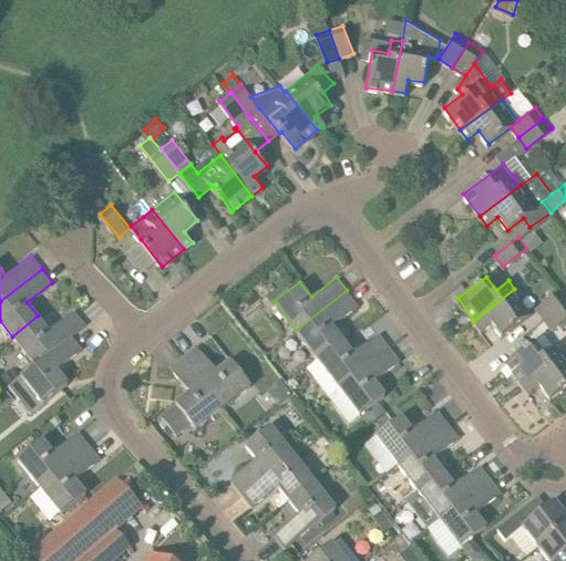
[(544,317),(565,299),(565,297),(559,288),(536,307),(544,317)]
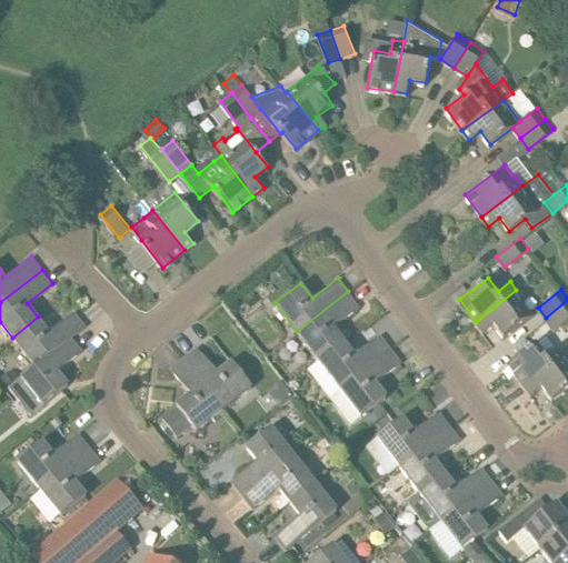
[(504,335),(534,313),(516,290),(476,322),(482,331),(494,322),(504,335)]
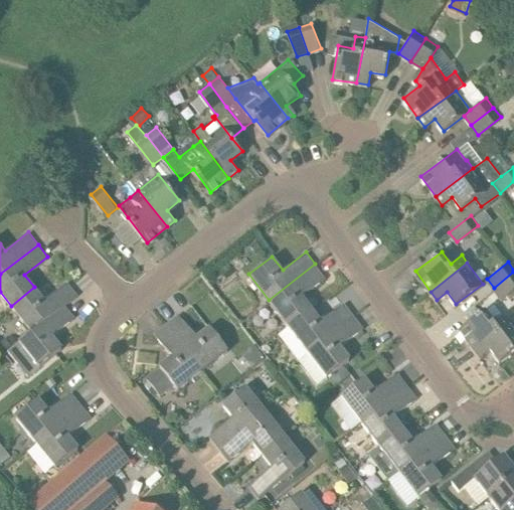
[(288,325),(311,307),(302,295),(325,277),(315,264),(269,300),(288,325)]
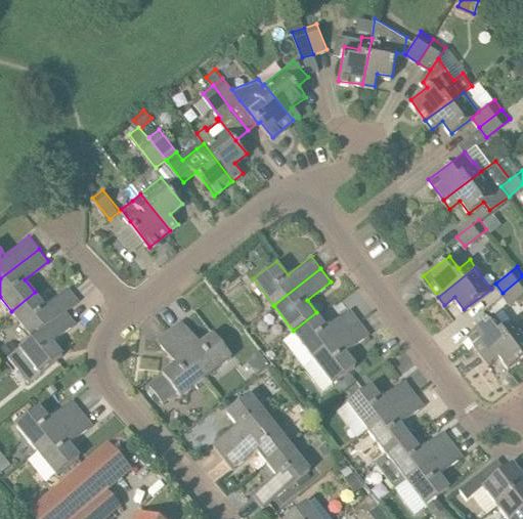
[(510,303),(522,294),(522,276),(503,293),(510,303)]
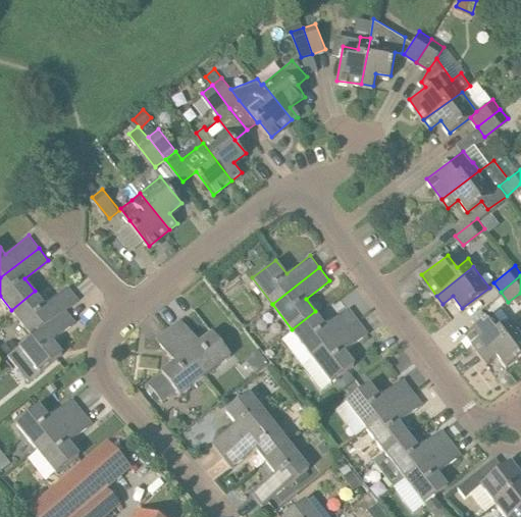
[(66,308),(79,298),(68,285),(45,304),(35,291),(11,310),(31,334),(32,334),(65,308),(66,308)]
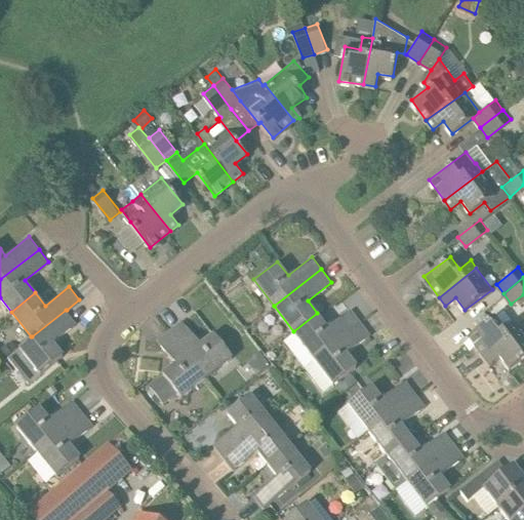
[(313,357),(360,320),(351,308),(327,326),(317,313),(293,331),(313,357)]
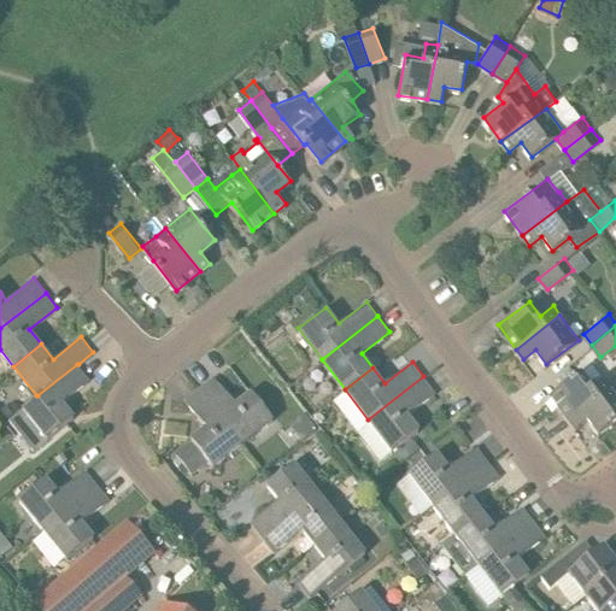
[(62,400),(89,379),(78,364),(77,364),(37,395),(36,395),(9,418),(33,450),(74,416),(62,400)]
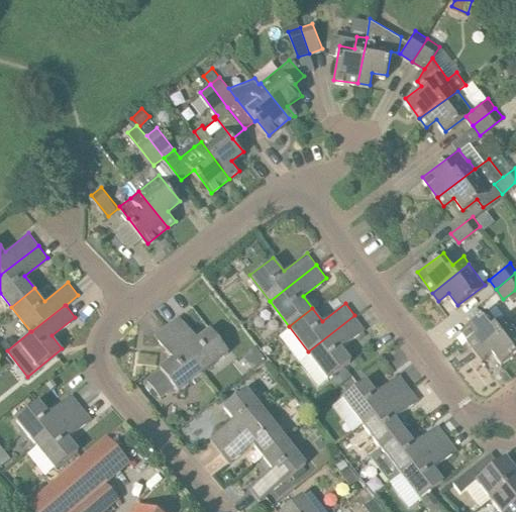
[(497,322),(488,310),(461,330),(477,349),(512,321),(507,314),(497,322)]
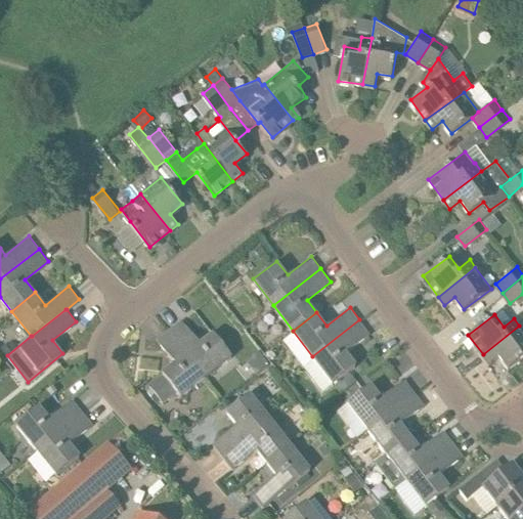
[(201,342),(182,318),(170,328),(207,375),(232,354),(214,331),(201,342)]
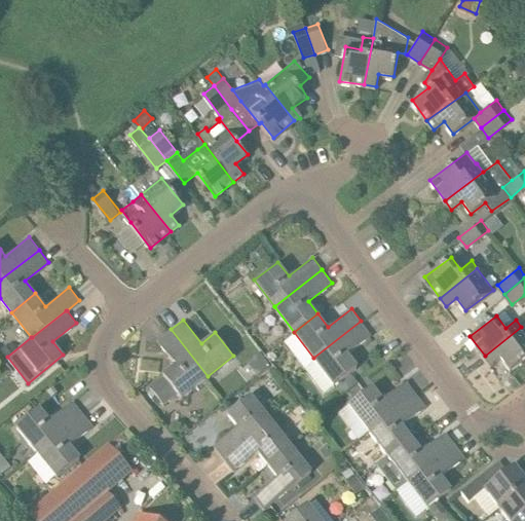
[(333,383),(357,366),(346,352),(371,334),(361,321),(313,358),(333,383)]
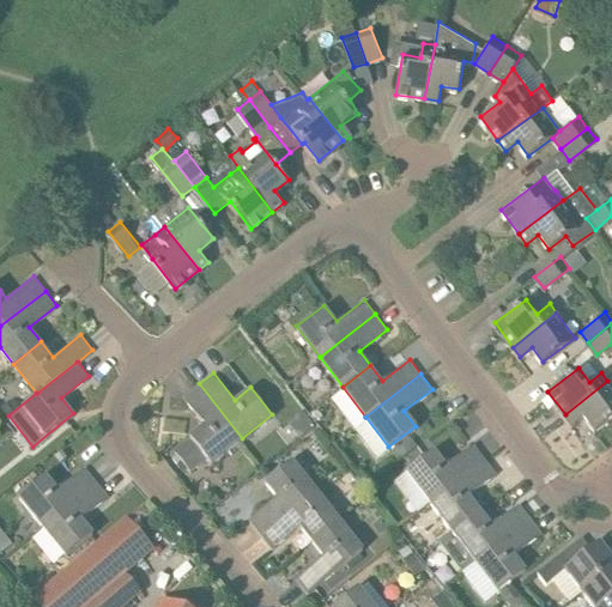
[(611,386),(607,381),(565,414),(573,425),(585,416),(595,430),(611,418),(611,386)]
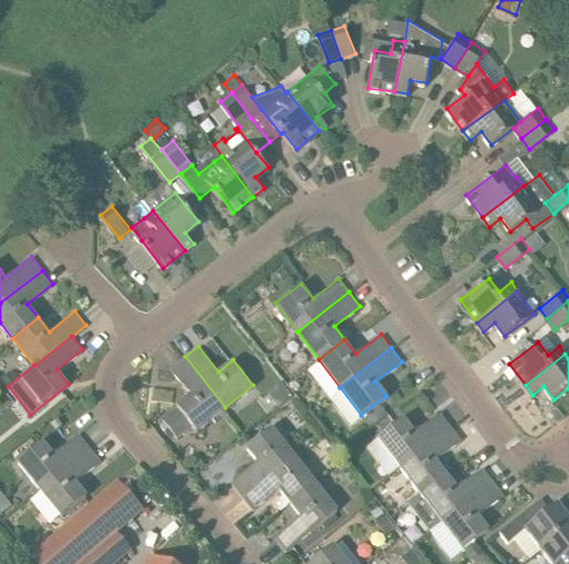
[(197,429),(225,407),(185,356),(172,367),(192,393),(177,404),(178,405),(163,418),(177,435),(193,423),(197,429)]
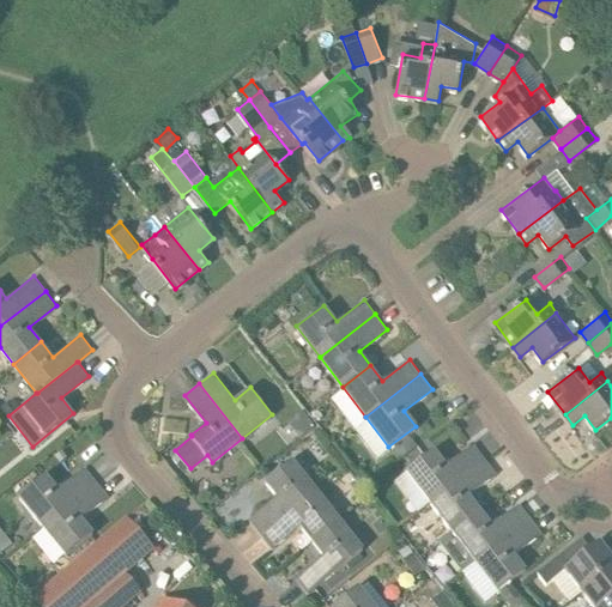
[(0,412),(4,417),(13,408),(5,399),(0,402),(0,412)]
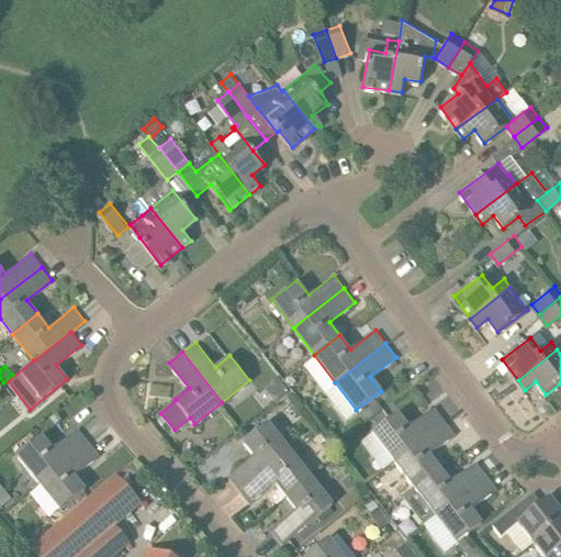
[(393,459),(445,420),(435,405),(408,425),(397,411),(372,431),(393,459)]
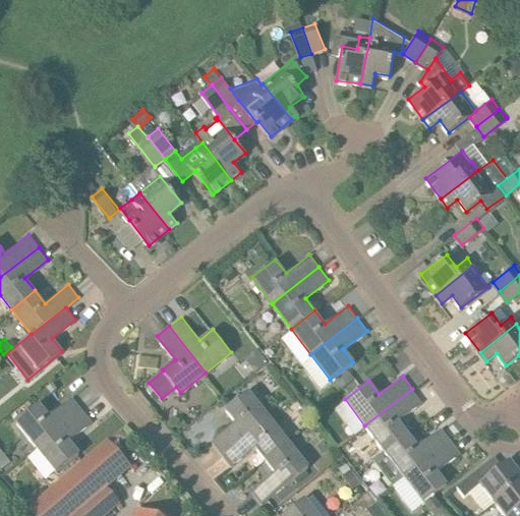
[(223,451),(269,414),(248,389),(226,407),(236,420),(213,439),(223,451)]
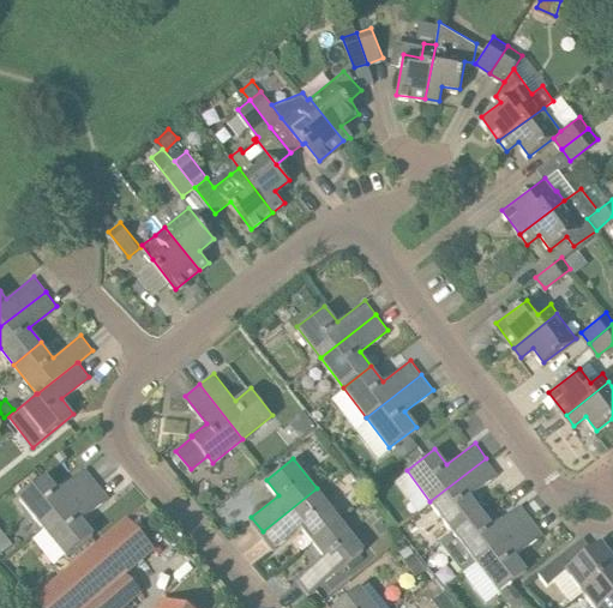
[(452,530),(481,509),(469,494),(497,473),(486,458),(430,501),(452,530)]
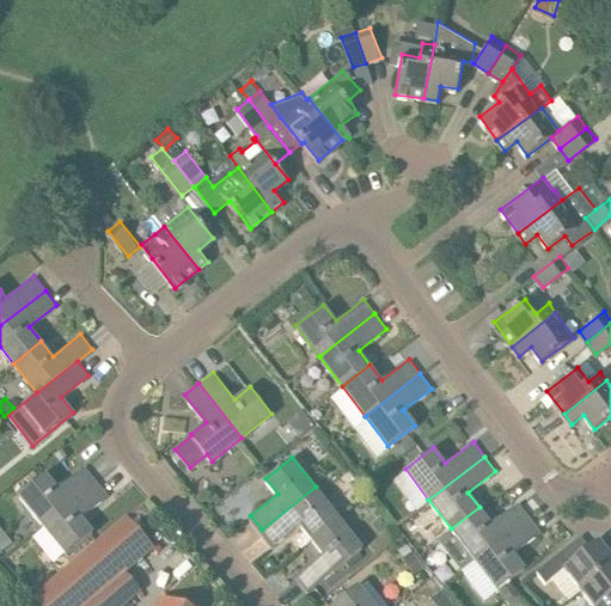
[(42,524),(96,479),(85,465),(57,487),(46,472),(18,494),(42,524)]
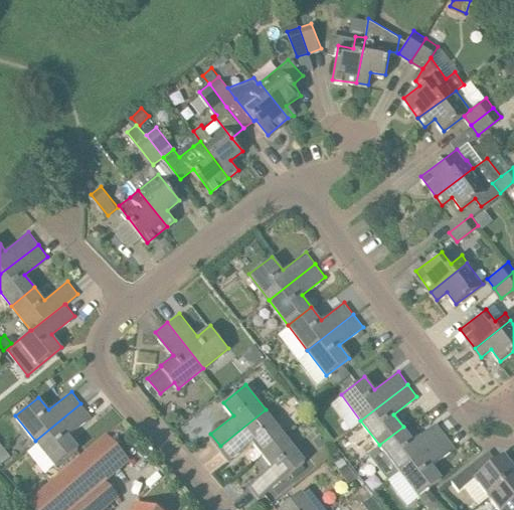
[(55,465),(77,447),(67,434),(91,415),(80,403),(35,441),(55,465)]
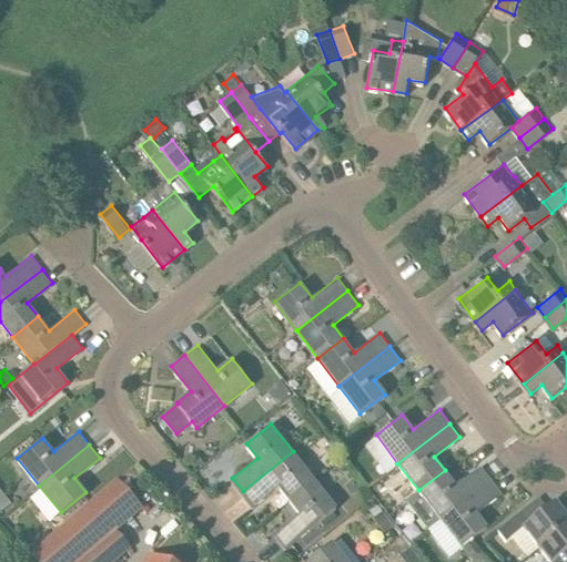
[(290,498),(315,478),(293,451),(243,491),(253,504),(280,484),(290,498)]
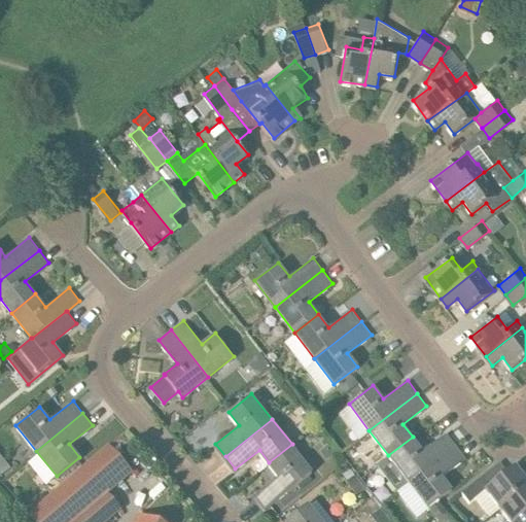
[(398,488),(405,483),(456,444),(446,431),(422,450),(413,437),(388,455),(379,462),(398,488)]
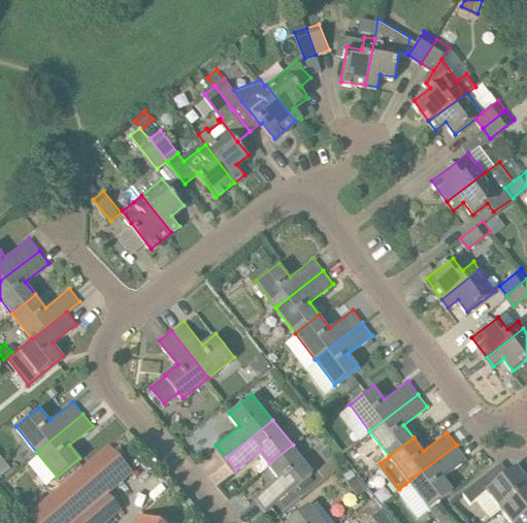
[(107,494),(133,472),(108,444),(25,514),(31,522),(106,522),(122,511),(107,494)]
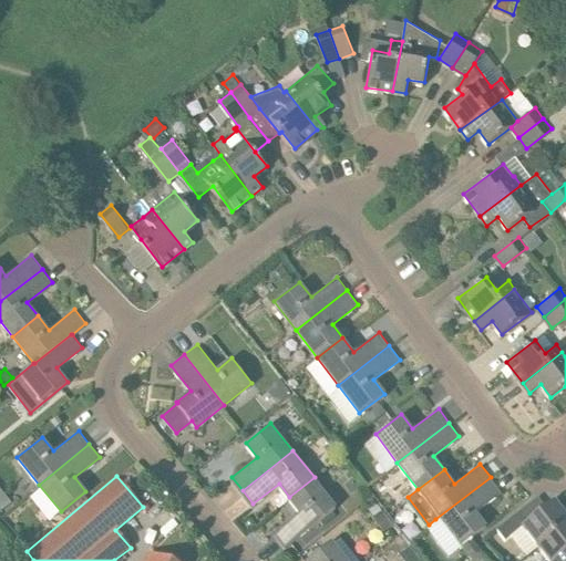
[(286,546),(337,505),(315,477),(289,497),(300,511),(275,531),(286,546)]
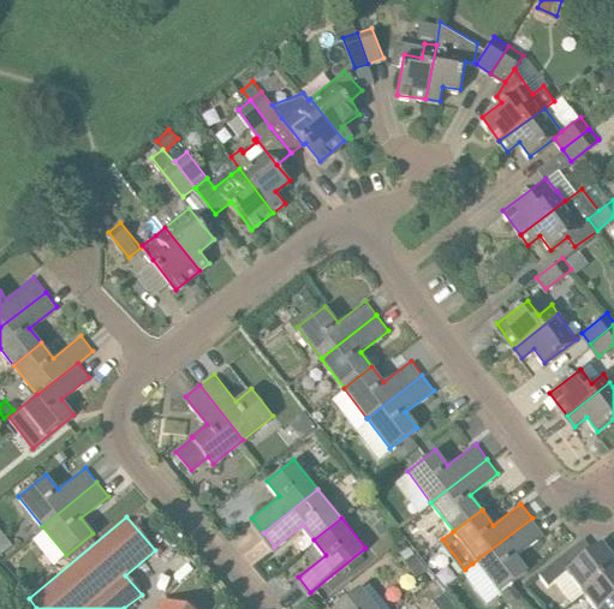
[(504,595),(516,586),(528,577),(517,560),(544,533),(532,518),(472,563),(499,598),(504,595)]
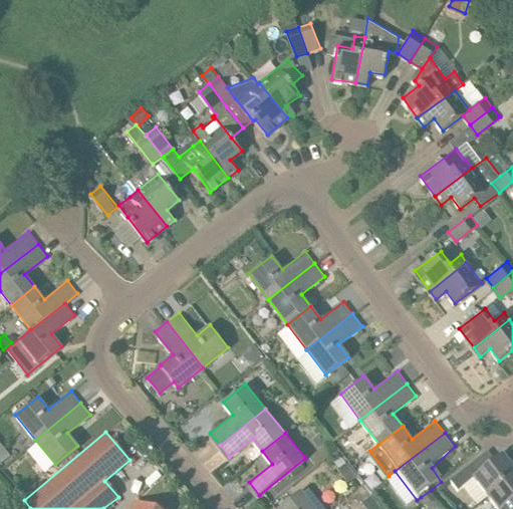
[(0,460),(0,461),(11,454),(0,437),(0,460)]
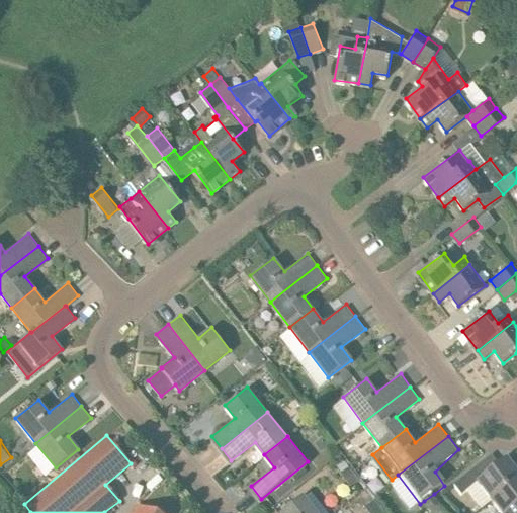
[(516,465),(515,466),(507,457),(482,476),(474,465),(454,481),(462,491),(477,480),(491,498),(516,477),(516,465)]
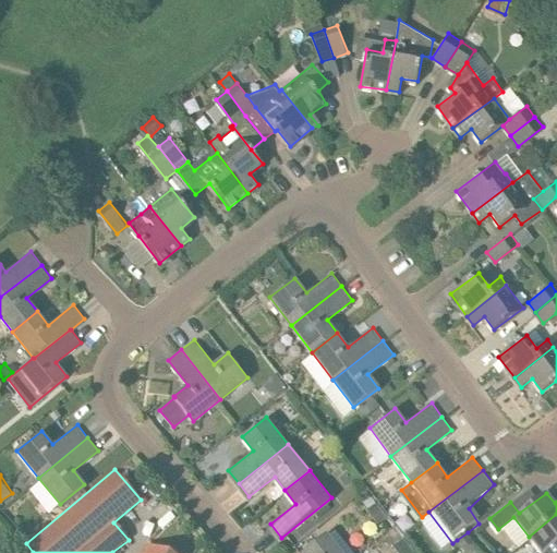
[(377,521),(388,514),(377,501),(367,508),(377,521)]
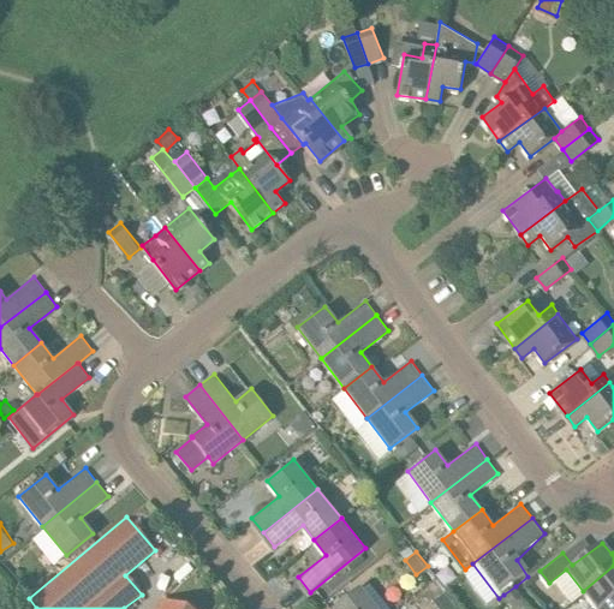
[(597,608),(598,608),(613,597),(613,566),(583,591),(597,608)]
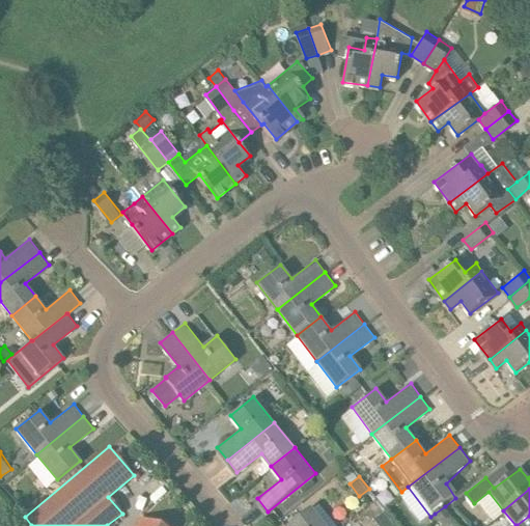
[(327,525),(311,506),(287,524),(288,525),(327,525)]
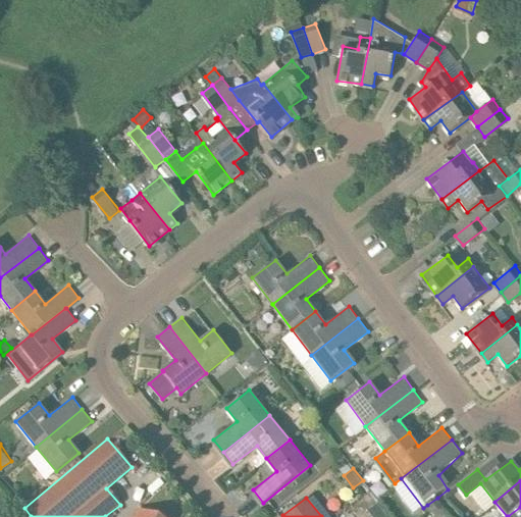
[(437,498),(427,505),(434,513),(444,506),(437,498)]
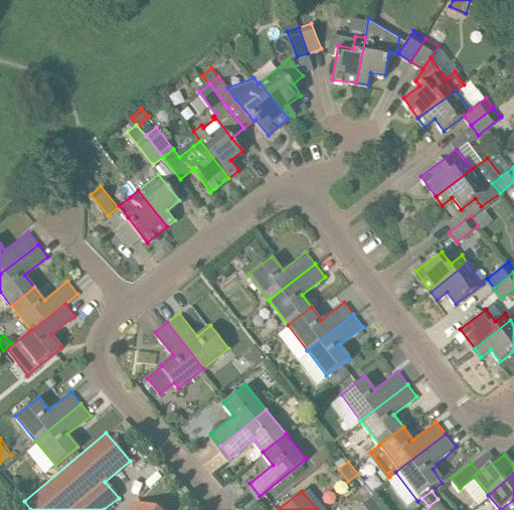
[(369,509),(374,509),(381,506),(371,494),(362,501),(369,509)]
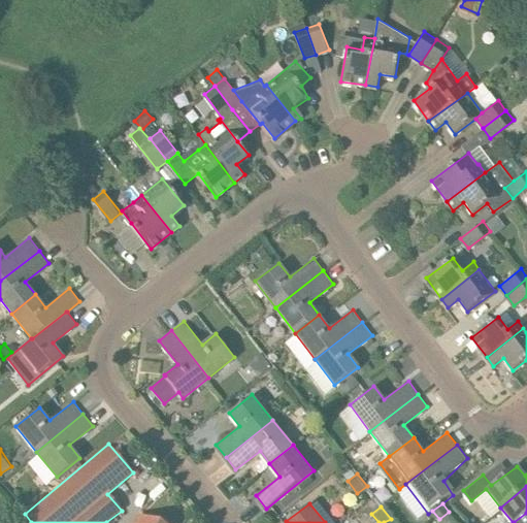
[(161,522),(138,513),(133,522),(161,522)]
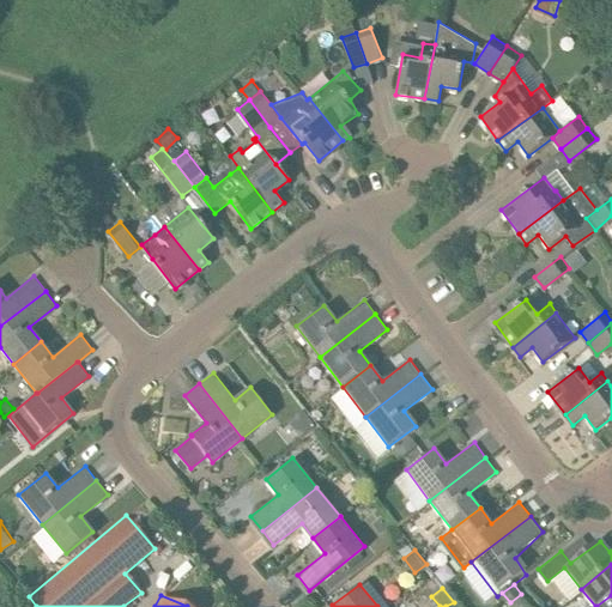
[(611,595),(597,606),(611,606),(611,595)]
